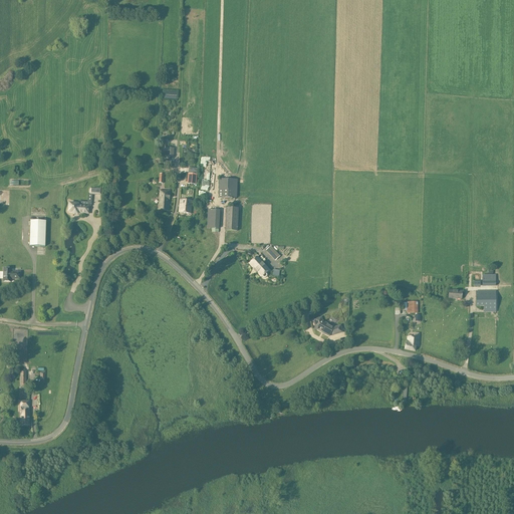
[(211,170),(211,164),(216,165),(216,159),(204,159),(203,170),(211,170)]
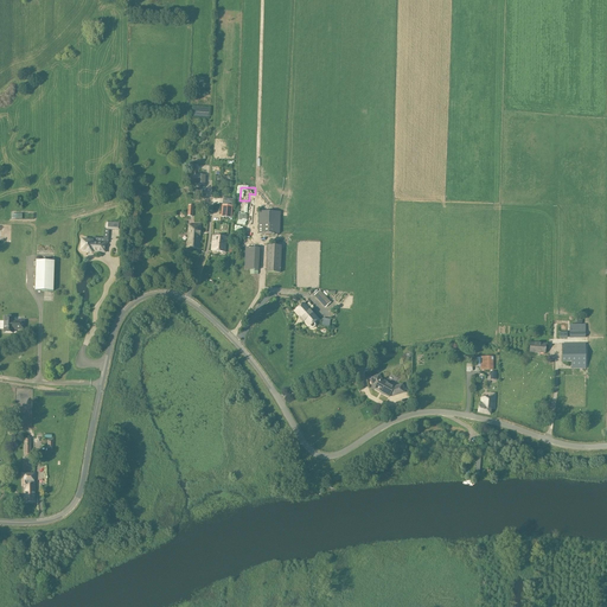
[(222,205),(221,217),(231,218),(232,206),(222,205)]
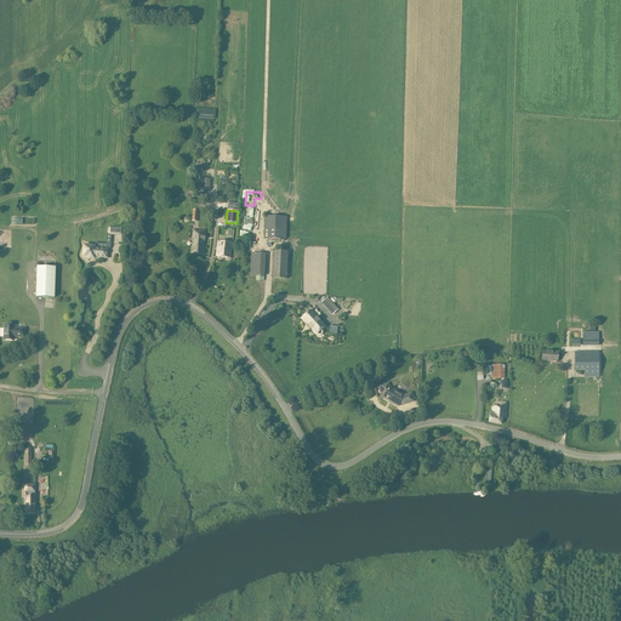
[(286,217),(266,217),(265,239),(285,239),(286,217)]
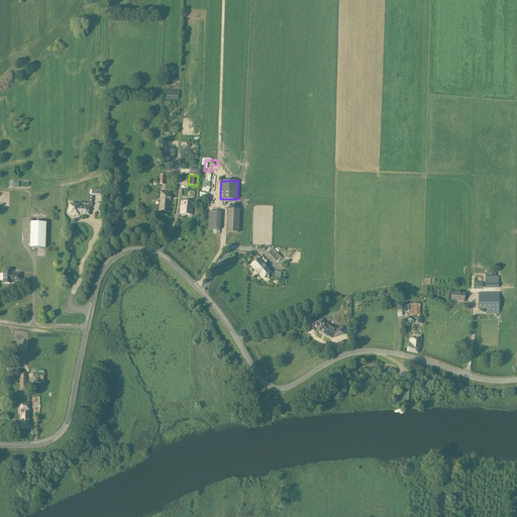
[(160,211),(170,212),(171,192),(161,192),(160,211)]
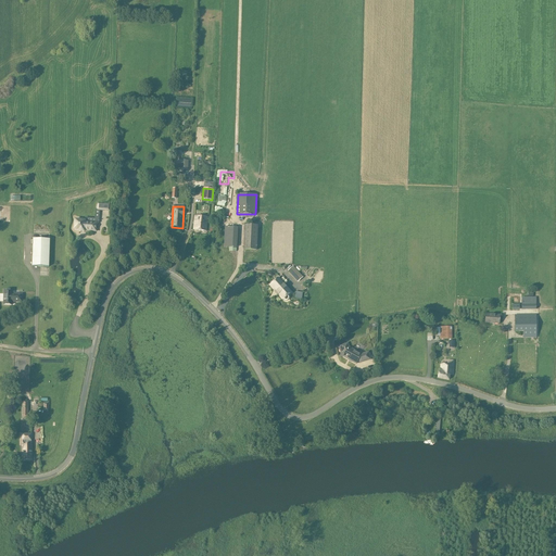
[(207,217),(202,216),(194,216),(193,229),(206,231),(207,217)]
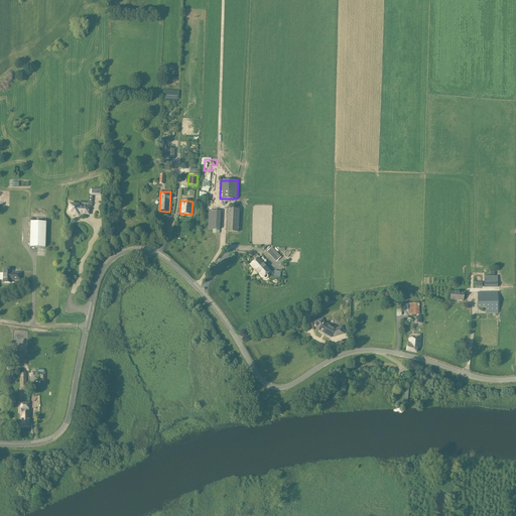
[(70,204),(69,214),(73,214),(73,215),(78,215),(78,214),(79,213),(84,213),(84,215),(89,215),(90,208),(79,206),(79,205),(70,204)]
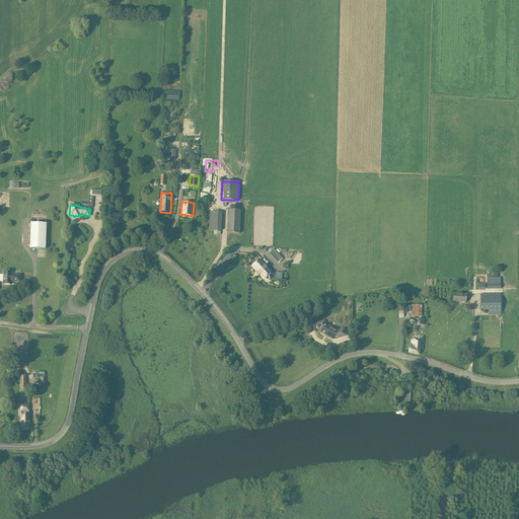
[(242,233),(243,210),(229,209),(228,233),(242,233)]
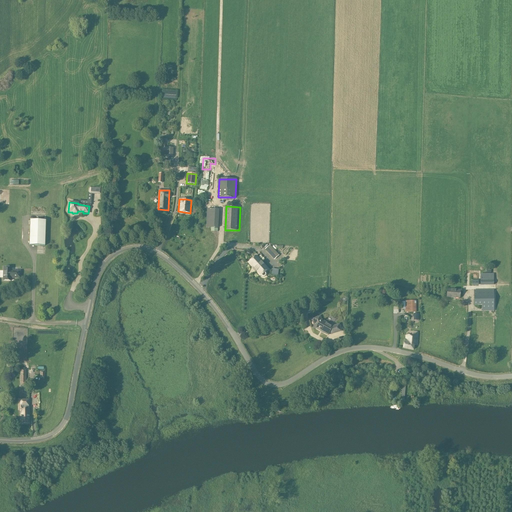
[(207,209),(206,227),(211,228),(218,228),(219,210),(219,209),(207,209)]
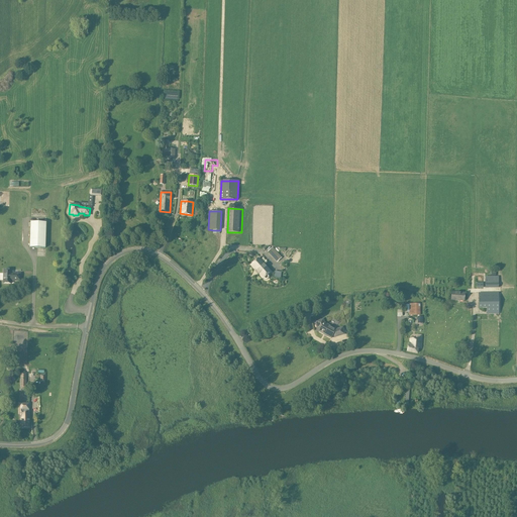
[(45,247),(46,223),(31,222),(30,247),(45,247)]
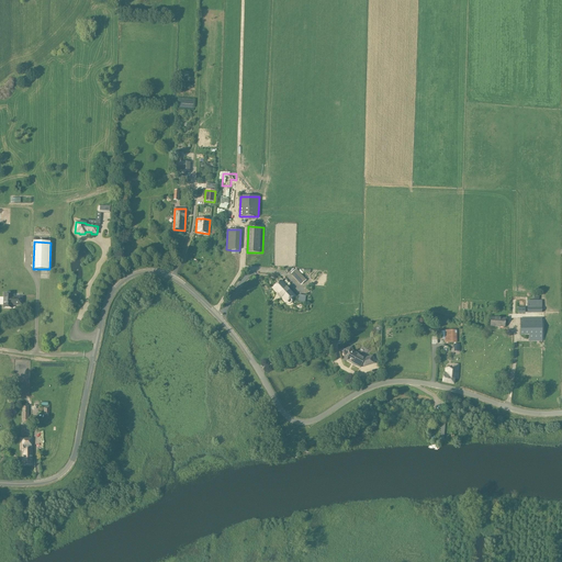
[(302,284),(305,280),(296,270),(292,273),(302,284)]
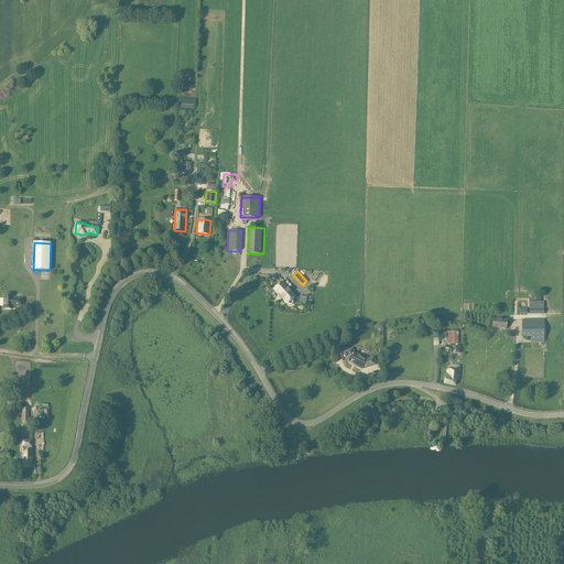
[(282,282),(274,289),(278,293),(277,295),(281,300),(283,299),(288,304),(289,304),(290,305),(291,305),(292,305),(292,304),(293,303),(293,302),(293,301),(292,300),(295,296),(282,282)]
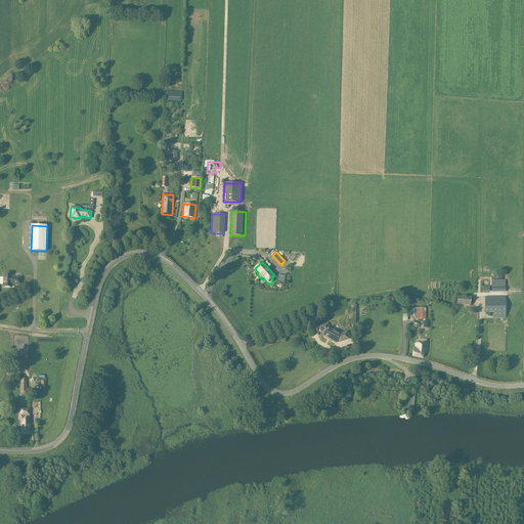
[(20,277),(11,277),(11,274),(4,274),(4,278),(4,282),(3,282),(3,287),(11,288),(11,284),(14,284),(14,285),(20,285),(20,277)]
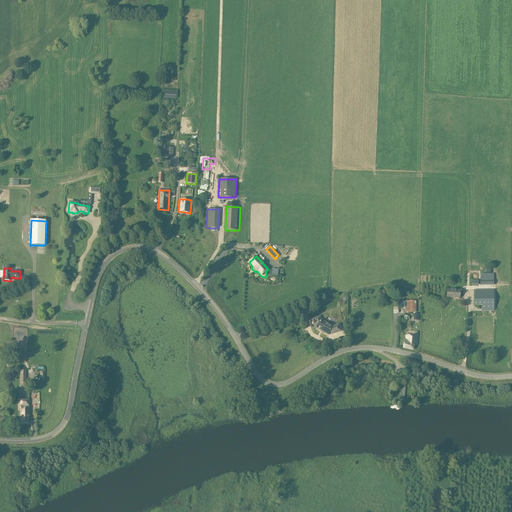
[(494,274),(481,274),(481,281),(481,285),(494,285),(494,284),(494,280),(494,274)]
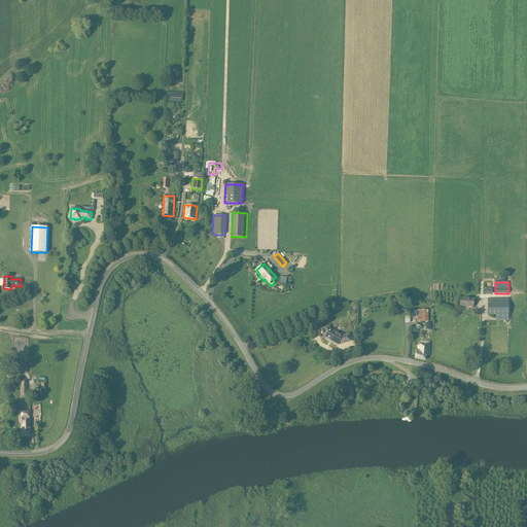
[(460,297),(460,306),(473,307),(473,299),(460,297)]
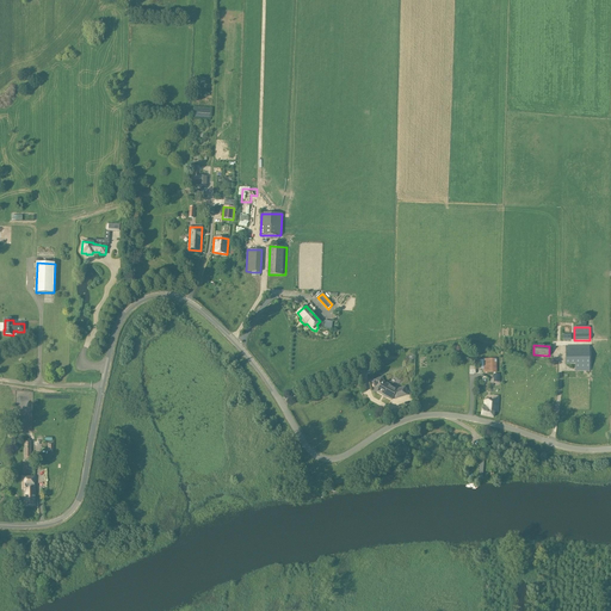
[(590,346),(566,346),(566,364),(575,364),(575,371),(590,371),(590,346)]
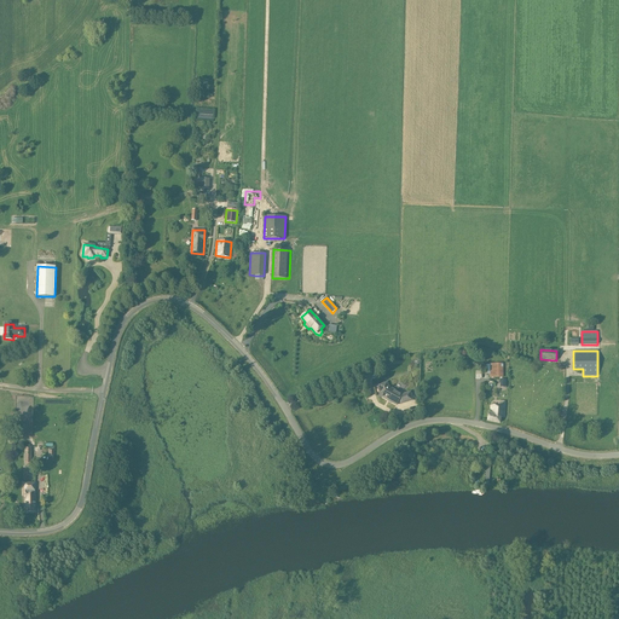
[(503,377),(503,364),(490,364),(491,377),(503,377)]
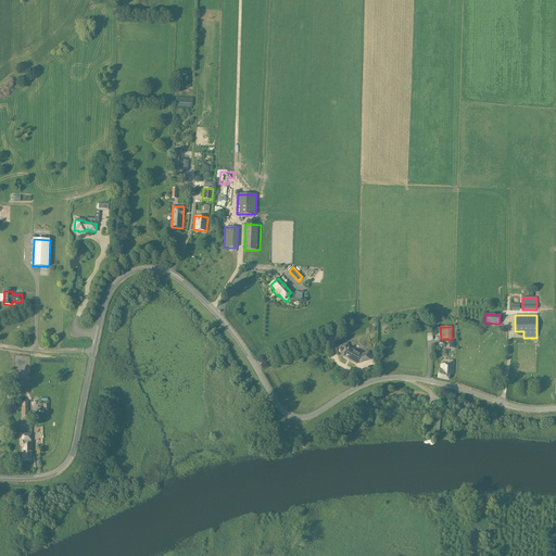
[(362,354),(349,348),(348,344),(340,345),(342,352),(344,354),(343,356),(356,364),(357,361),(361,363),(370,359),(368,352),(362,354)]
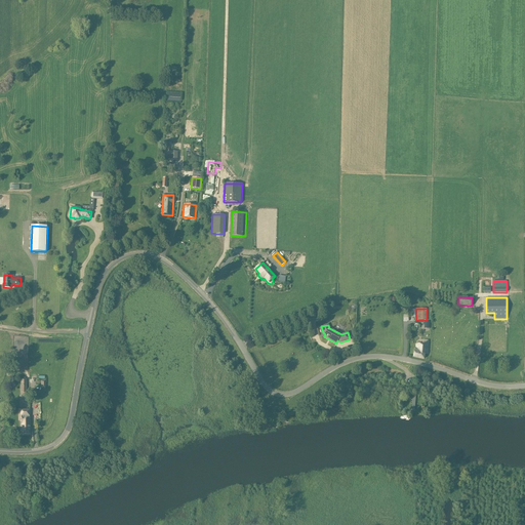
[(414,348),(413,356),(423,359),(425,354),(429,354),(429,340),(423,339),(422,345),(416,344),(415,349),(414,348)]
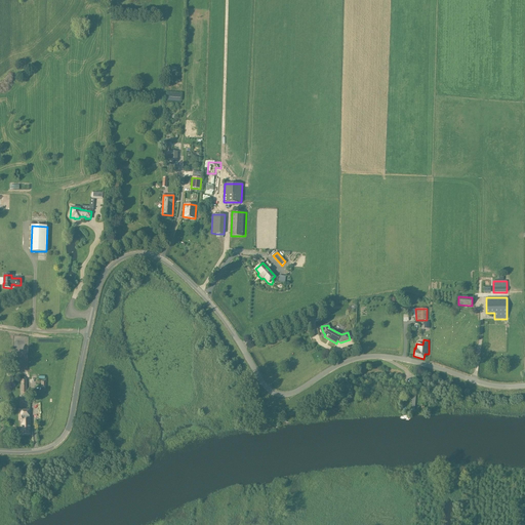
[(21,378),(21,397),(29,397),(29,391),(27,391),(27,378),(21,378)]
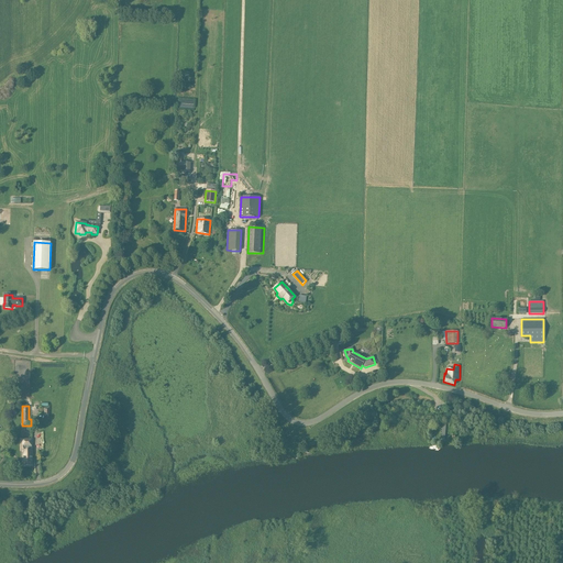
[(33,444),(23,444),(23,452),(23,465),(33,465),(33,451),(33,444)]
